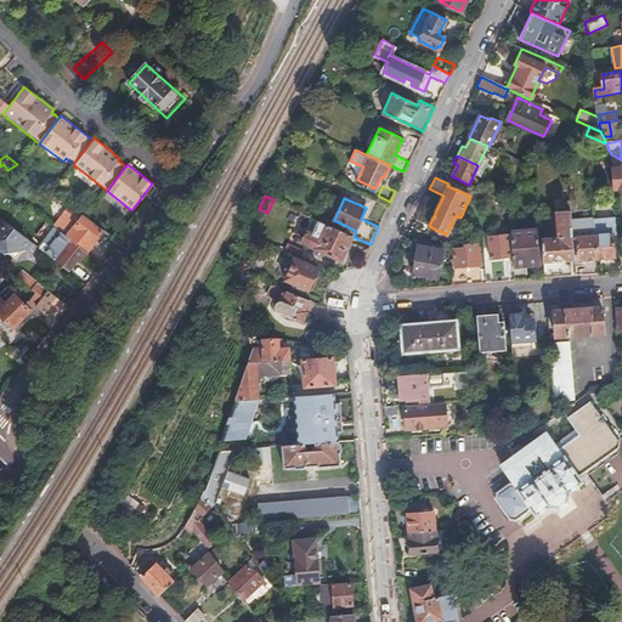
[(558,239),(542,241),(546,277),(571,276),(570,260),(575,259),(572,231),(571,208),(570,199),(560,199),(561,210),(558,210),(560,235),(558,239)]
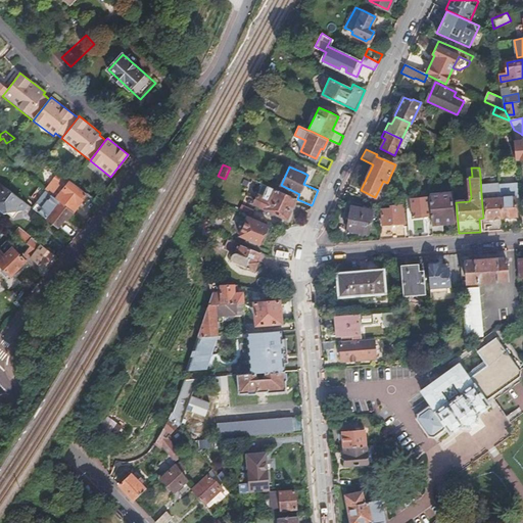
[(74,212),(88,194),(73,182),(58,172),(57,173),(55,173),(52,177),(52,179),(44,189),(46,190),(74,212)]
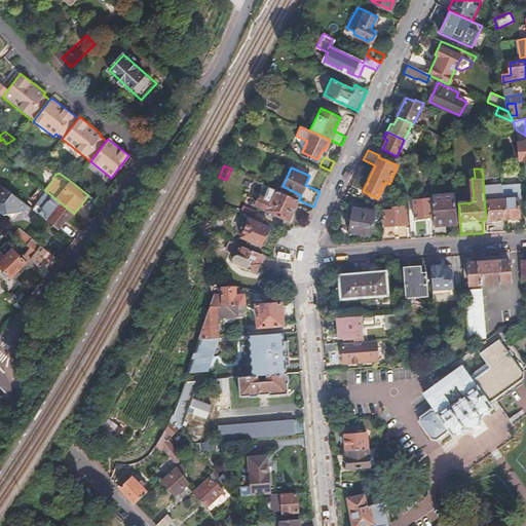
[(23,212),(28,205),(0,183),(0,211),(4,215),(8,214),(10,216),(12,218),(19,210),(23,212)]
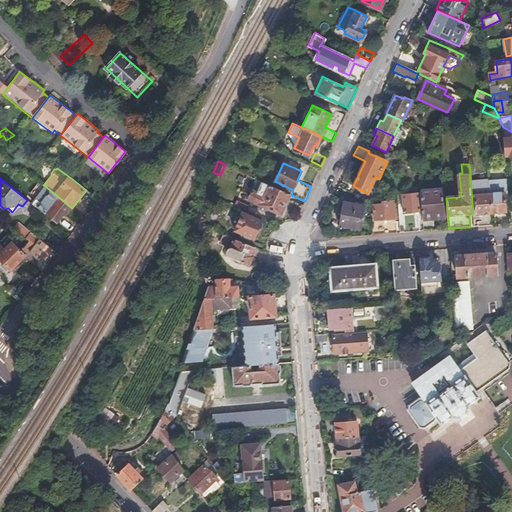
[(282,211),(277,224),(279,225),(283,223),(287,222),(291,221),(295,221),(303,204),(289,198),(291,195),(260,180),(255,192),(252,190),(249,196),(282,211)]
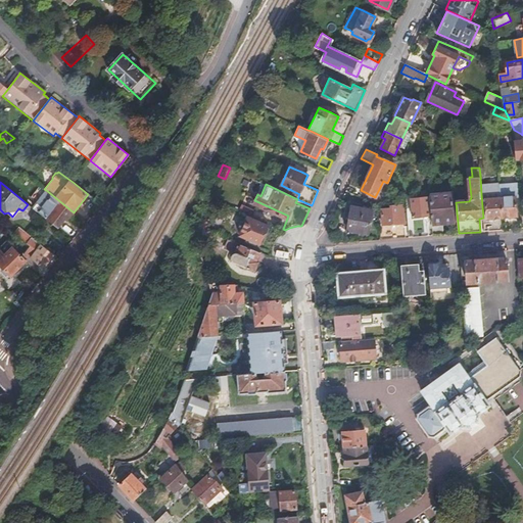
[(47,220),(57,228),(65,219),(67,220),(74,212),(46,190),(32,207),(47,220)]
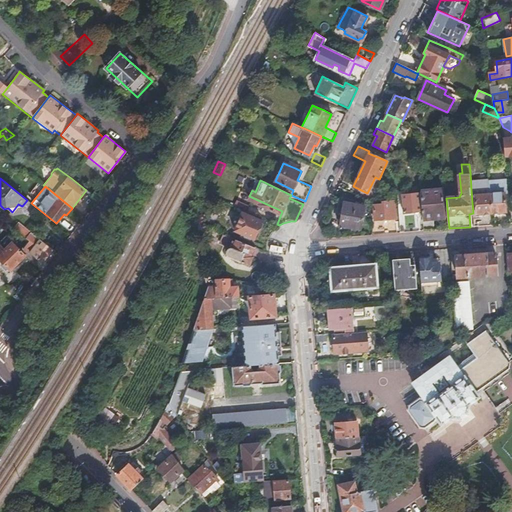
[(502,192),(489,193),(492,225),(500,224),(499,211),(506,210),(504,192),(502,192)]
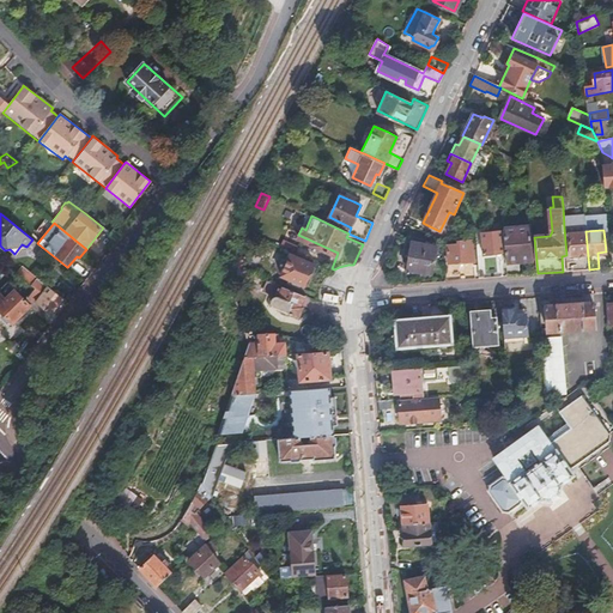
[(530,231),(507,232),(508,275),(533,274),(530,231)]
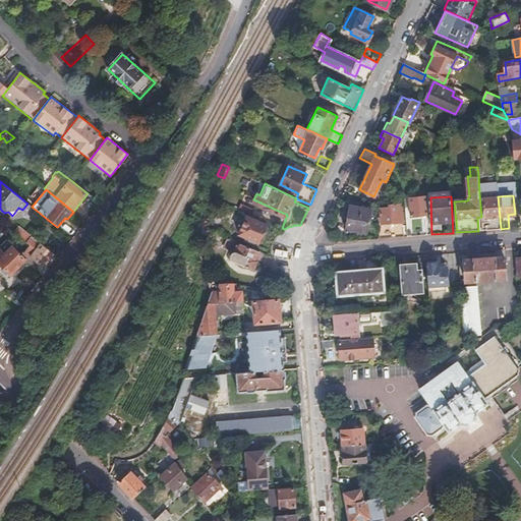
[(501,229),(498,196),(483,197),(484,217),(489,217),(490,230),(501,229)]
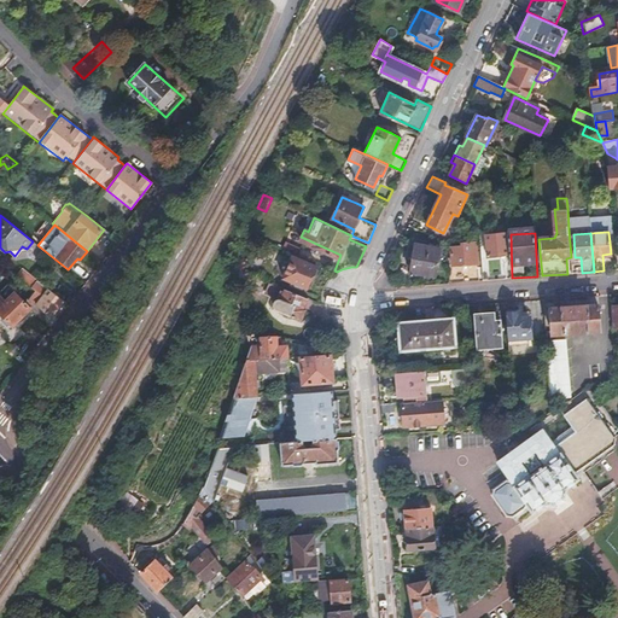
[(508,235),(488,235),(489,256),(509,255),(508,235)]
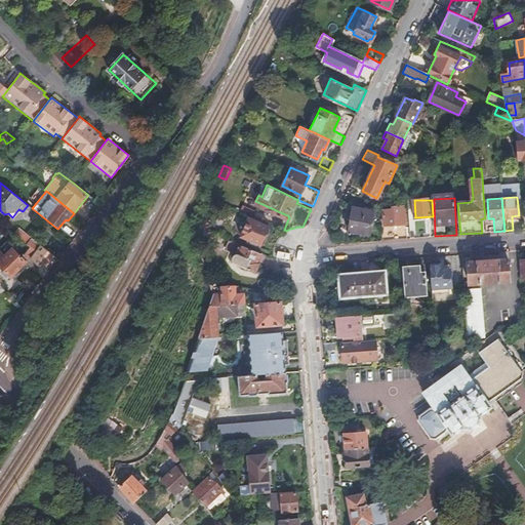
[(385,225),(386,240),(407,238),(406,224),(407,224),(406,205),(394,206),(394,208),(385,209),(386,225),(385,225)]
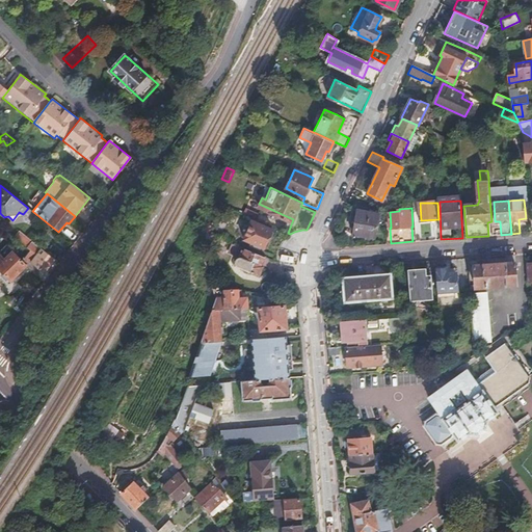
[(357,209),(352,235),(365,237),(366,234),(375,235),(379,213),(357,209)]
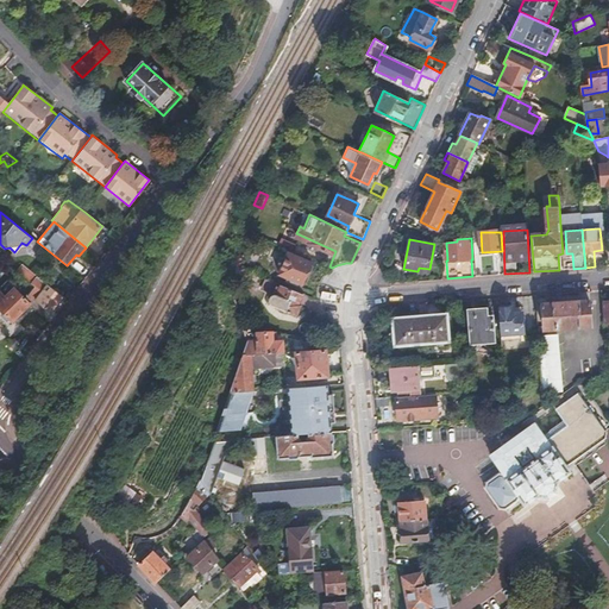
[(244,255),(234,250),(230,262),(238,267),(244,255)]
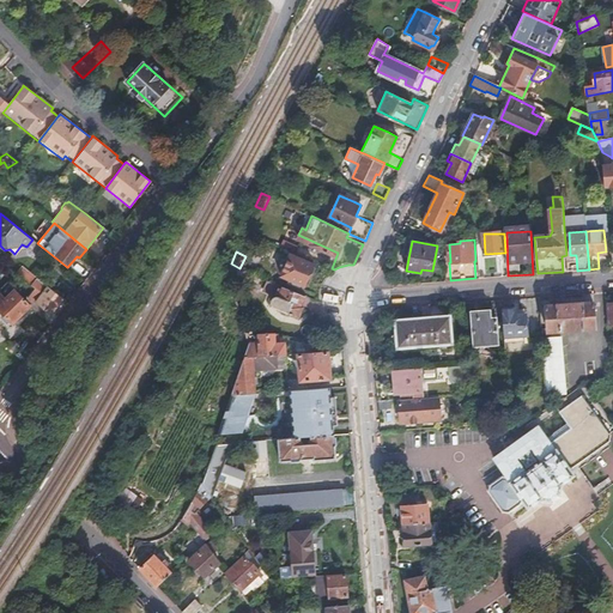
[(279,274),(291,279),(289,284),(301,289),(302,285),(303,285),(313,265),(289,254),(279,274)]
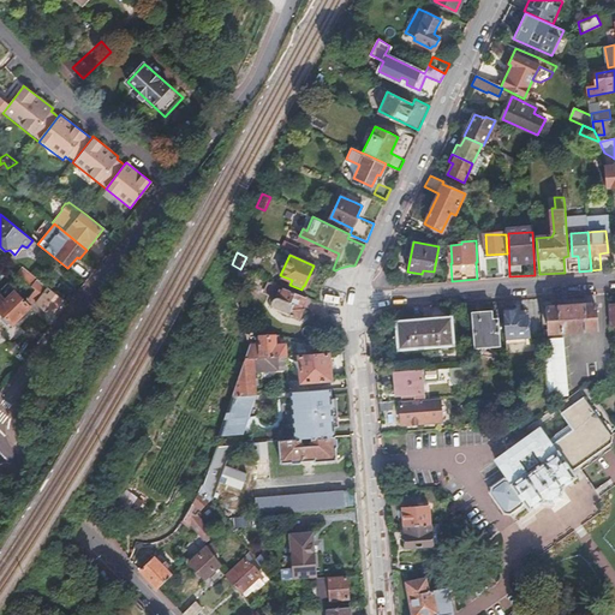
[(384,273),(394,286),(408,275),(398,262),(384,273)]
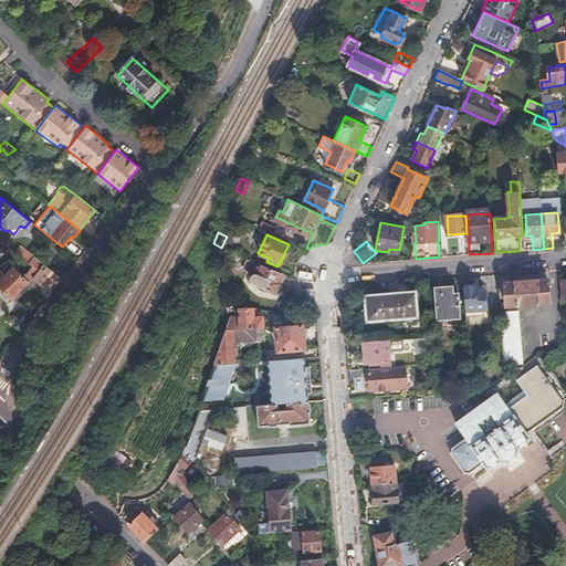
[(463,241),(442,242),(443,257),(465,255),(463,241)]
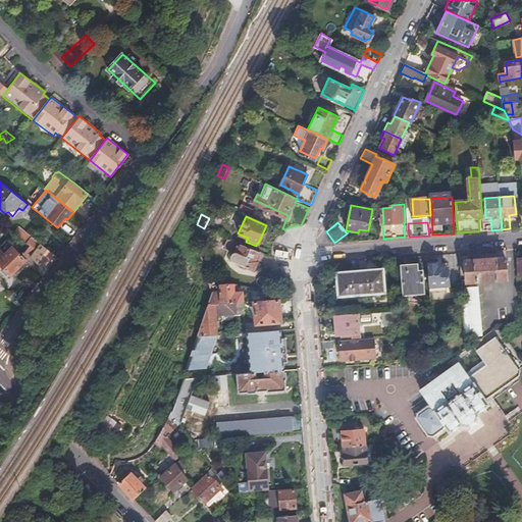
[(204,228),(197,224),(193,235),(203,240),(208,229),(204,228)]
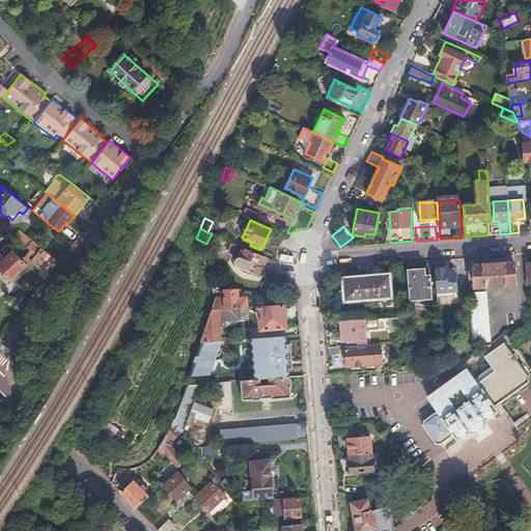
[(25,258),(27,260),(24,263),(25,264),(34,275),(39,270),(44,274),(55,259),(39,247),(19,230),(14,235),(31,249),(25,258)]
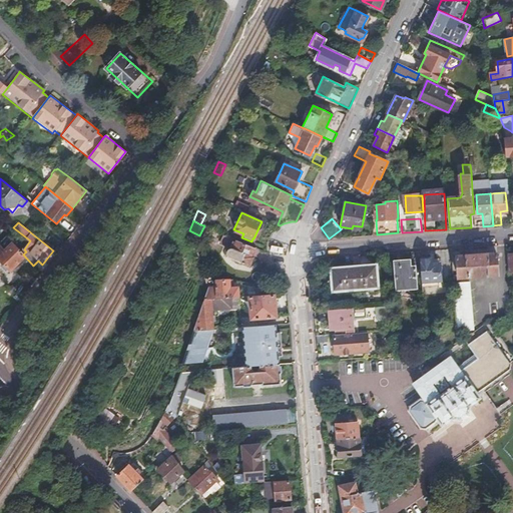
[(266,251),(222,233),(219,241),(226,245),(224,250),(228,251),(228,254),(229,255),(250,266),(254,257),(269,263),(267,258),(266,251)]
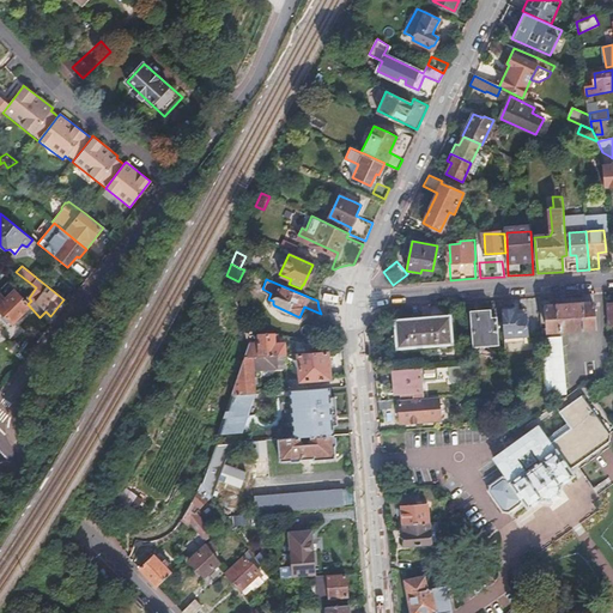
[(14,290),(6,281),(0,287),(0,310),(11,322),(29,305),(28,304),(14,290)]
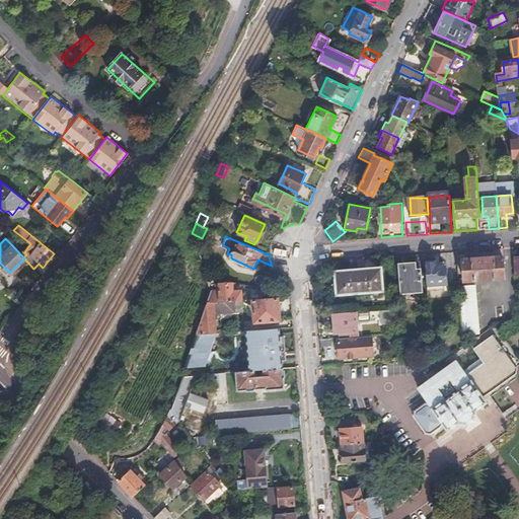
[(503,256),(462,260),(464,281),(505,277),(503,256)]
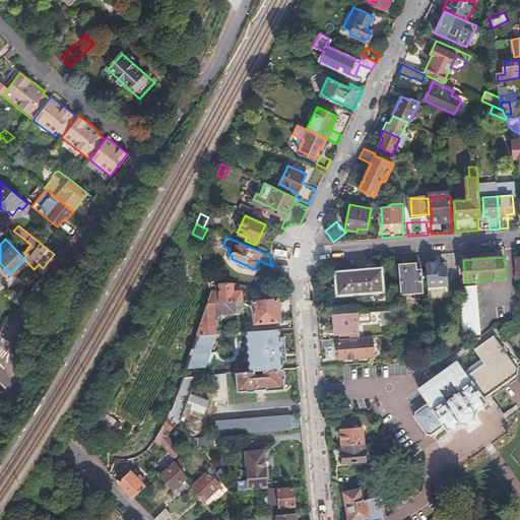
[(415,263),(399,264),(402,294),(423,293),(421,269),(416,270),(415,263)]
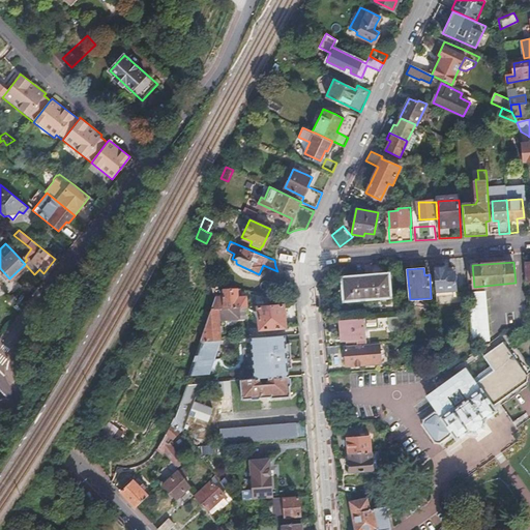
[(434,268),(436,291),(455,290),(454,272),(446,273),(445,268),(434,268)]
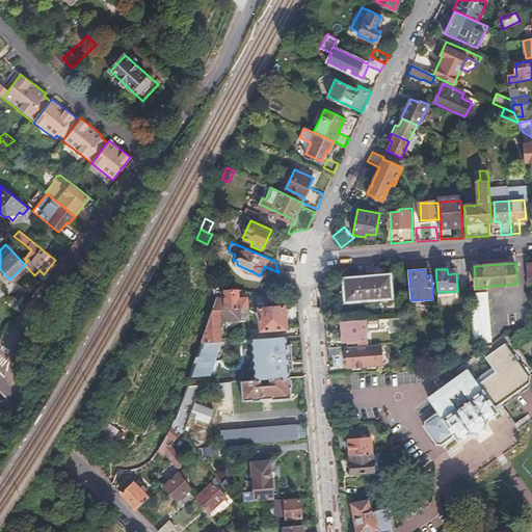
[(390,274),(344,278),(346,301),(392,298),(390,274)]
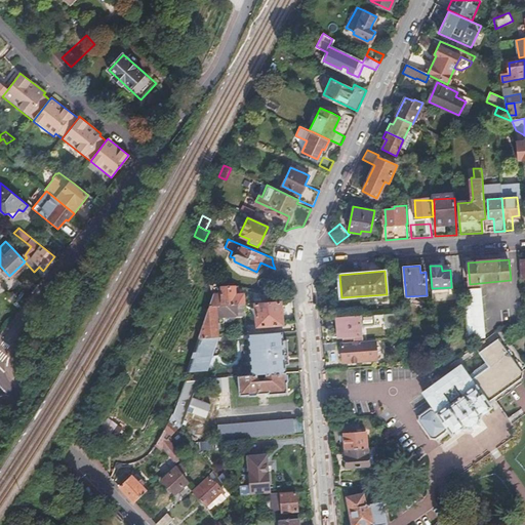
[(223,294),(213,294),(209,306),(245,304),(245,293),(236,293),(235,285),(223,286),(223,294)]
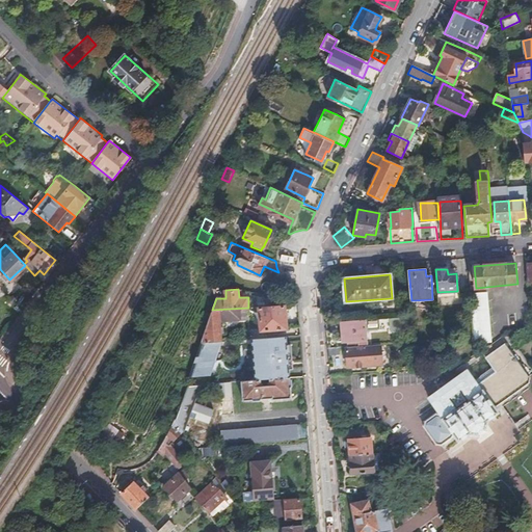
[(471,293),(475,343),(491,341),(487,292),(471,293)]
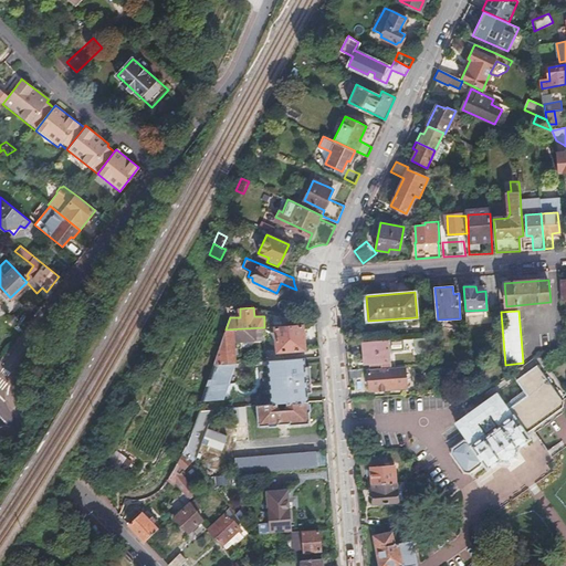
[(282,325),(276,326),(278,352),(305,349),(303,324),(282,325)]
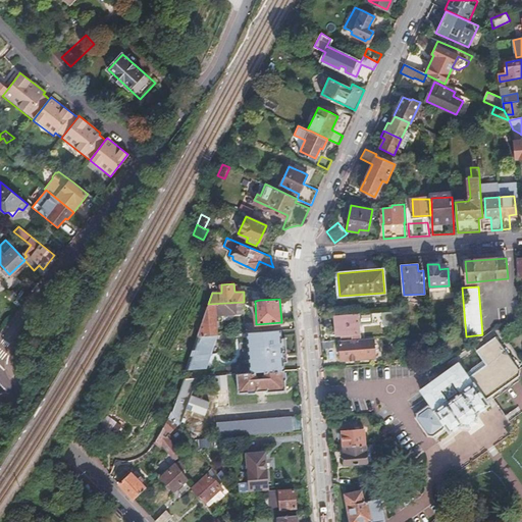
[(244,302),(208,304),(198,336),(199,336),(217,334),(216,325),(216,315),(220,315),(245,313),(244,302)]
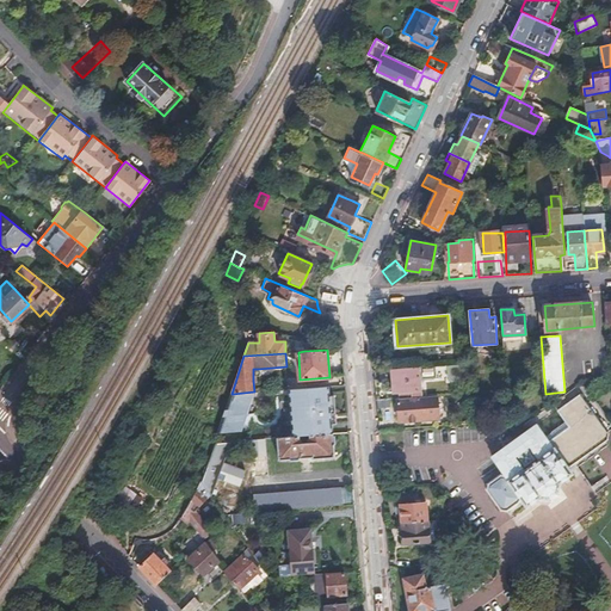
[(468,378),(467,364),(448,365),(449,380),(468,378)]
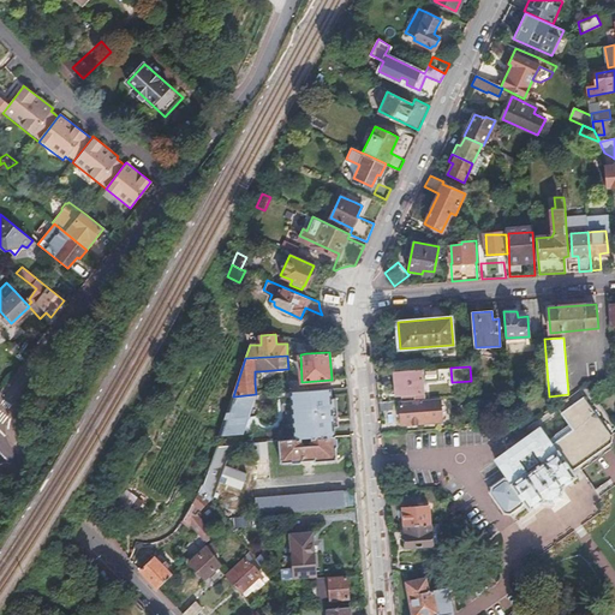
[(439,369),(393,371),(394,395),(423,393),(423,382),(440,381),(439,369)]
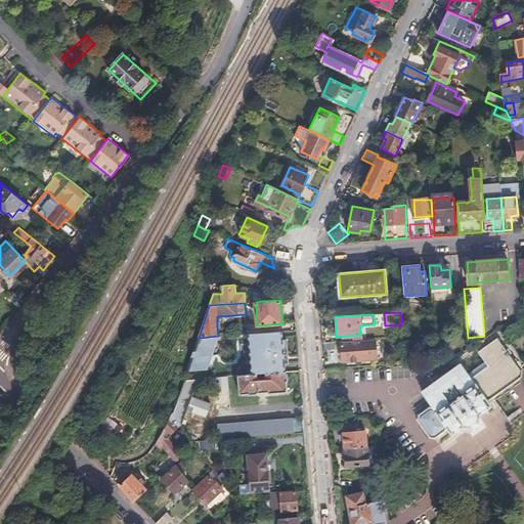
[(252,375),(286,373),(286,364),(289,363),(287,339),(284,339),(282,331),(249,334),(252,375)]
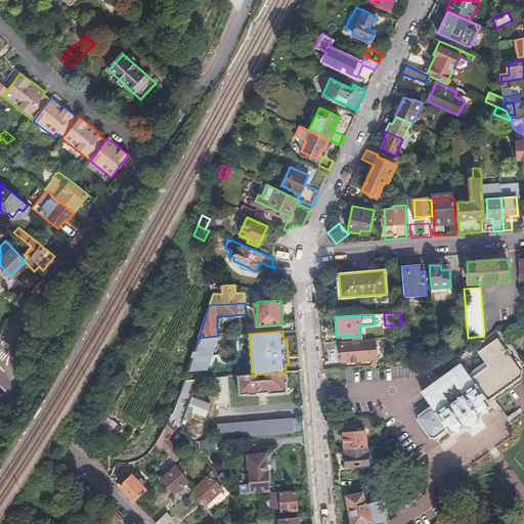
[(200,338),(199,338),(183,380),(194,380),(207,379),(222,336),(218,336),(200,338)]
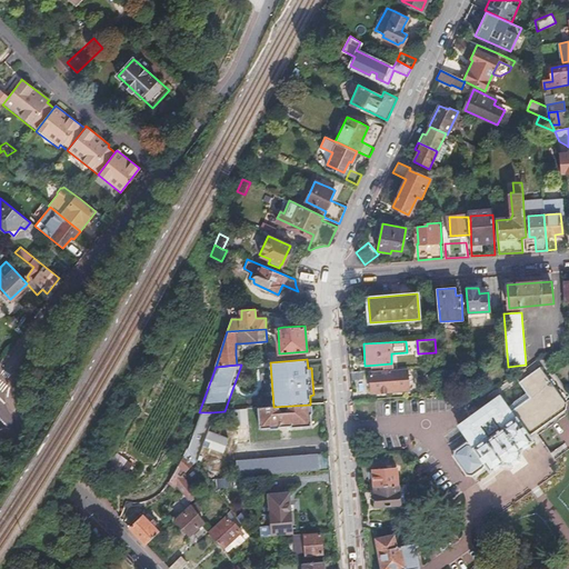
[(561,397),(568,392),(552,370),(546,375),(539,367),(519,381),(527,392),(529,396),(510,410),(507,406),(500,396),(458,426),(470,442),(467,442),(453,451),(453,456),(467,475),(472,476),(486,466),(490,471),(503,462),(503,463),(510,465),(515,461),(519,458),(521,451),(520,450),(533,441),(529,436),(527,430),(563,403),(562,398),(561,397)]
